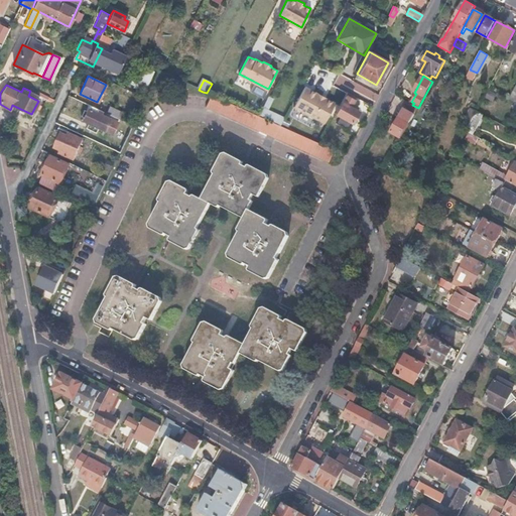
[(334,103),(304,87),(293,107),(324,123),(334,103)]
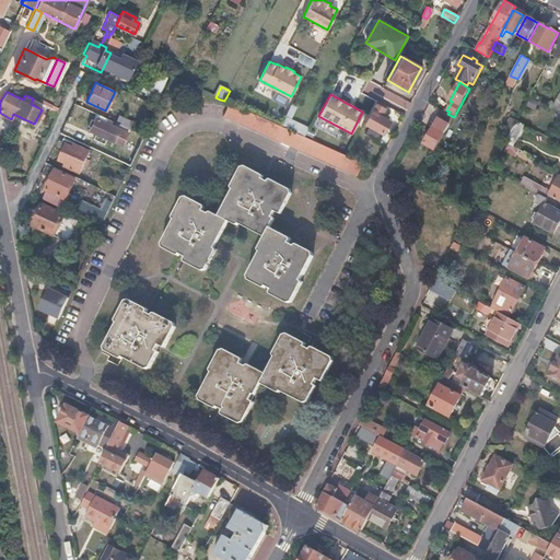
[(42,103),(33,98),(31,104),(39,108),(42,103)]
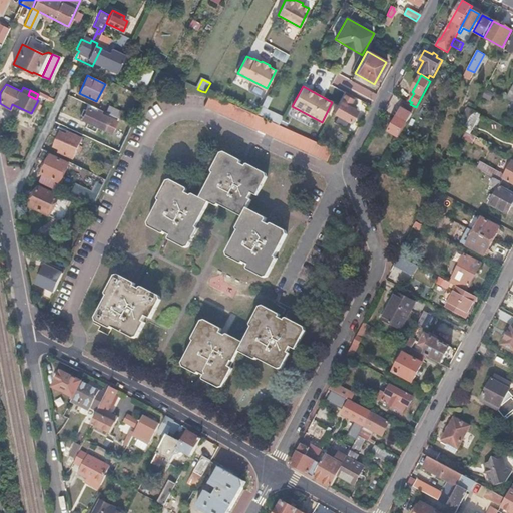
[(352,95),(345,92),(333,112),(339,115),(335,122),(346,128),(356,110),(355,109),(356,107),(350,104),(352,99),(350,98),(352,95)]
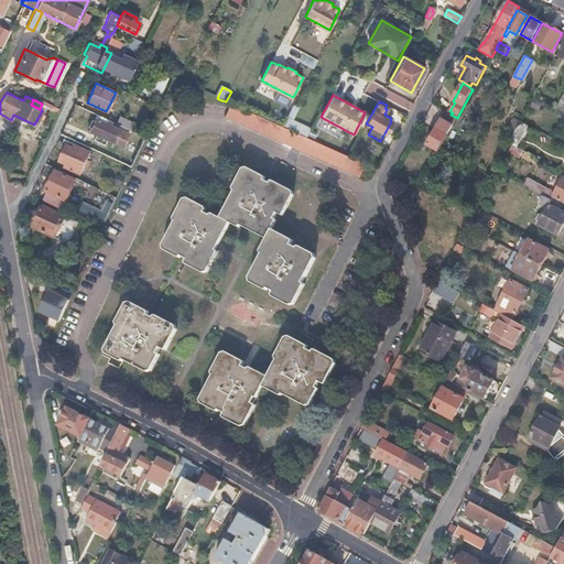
[(228,109),(225,118),(290,148),(311,156),(358,177),(361,170),(364,164),(296,136),(230,106),(228,109)]
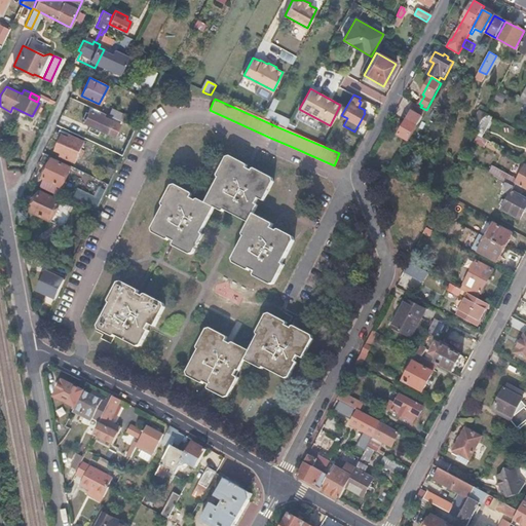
[(420,107),(416,105),(413,111),(423,116),(426,110),(420,107)]
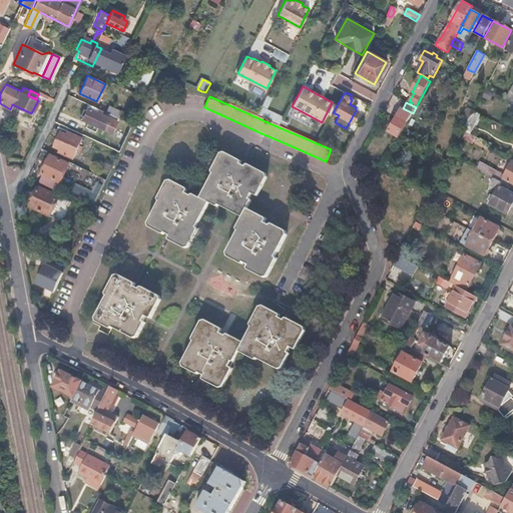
[(81,118),(87,121),(84,126),(95,132),(97,126),(106,130),(100,143),(119,152),(127,133),(122,131),(125,126),(99,113),(101,110),(88,103),(84,111),(81,118)]
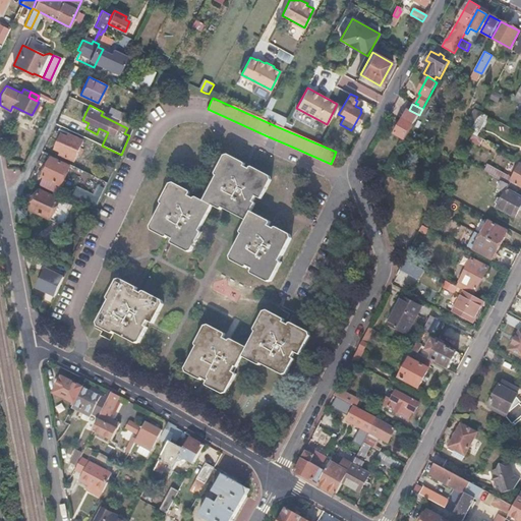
[(111,106),(107,114),(121,121),(125,113),(111,106)]
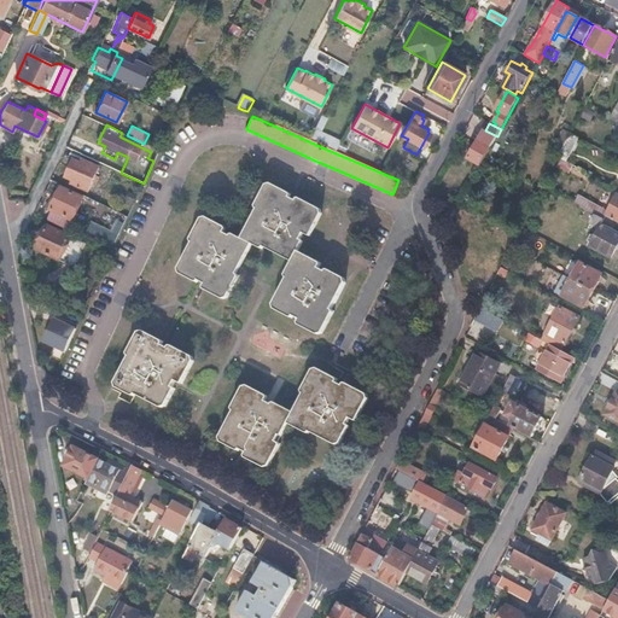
[(315,128),(310,136),(327,145),(336,149),(340,140),(315,128)]
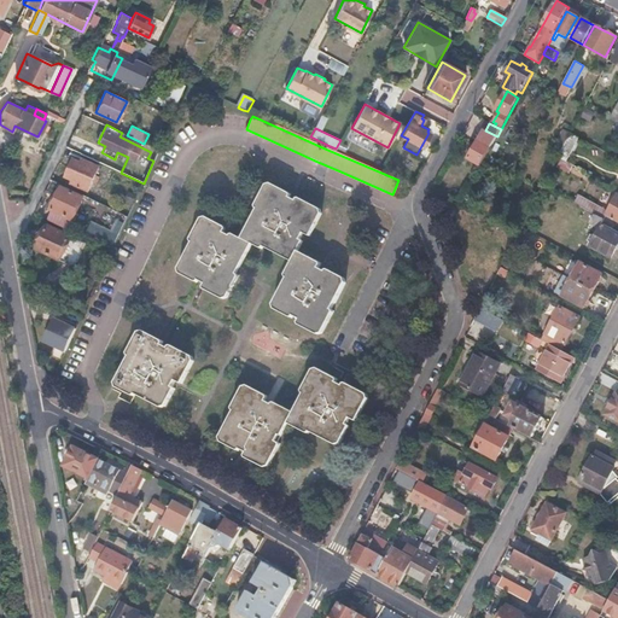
[(497,136),(485,130),(468,159),(481,167),(497,136)]
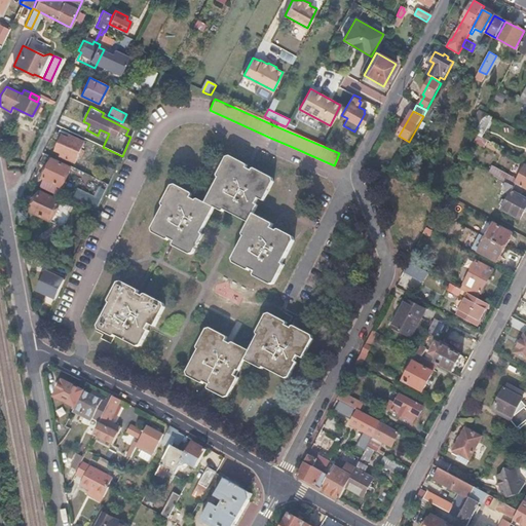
[(493,116),(486,112),(475,134),(482,138),(493,116)]
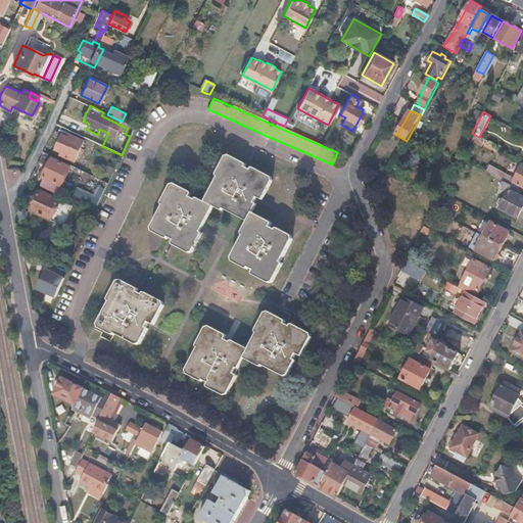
[(72,139),(62,135),(58,142),(55,149),(63,153),(62,156),(74,162),(78,154),(81,156),(84,150),(81,148),(84,141),(74,136),(72,139)]
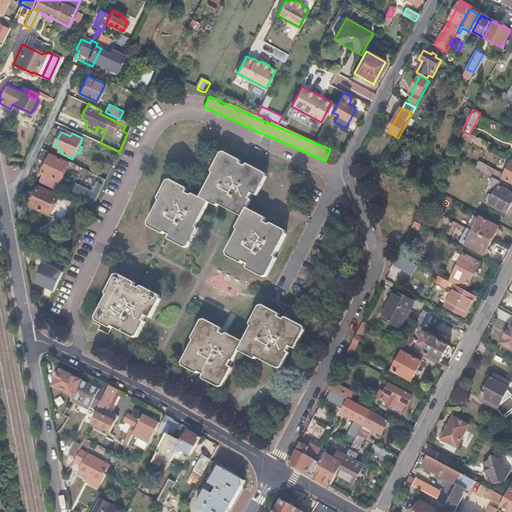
[(474,136),(473,139),(488,147),(489,144),(474,136)]
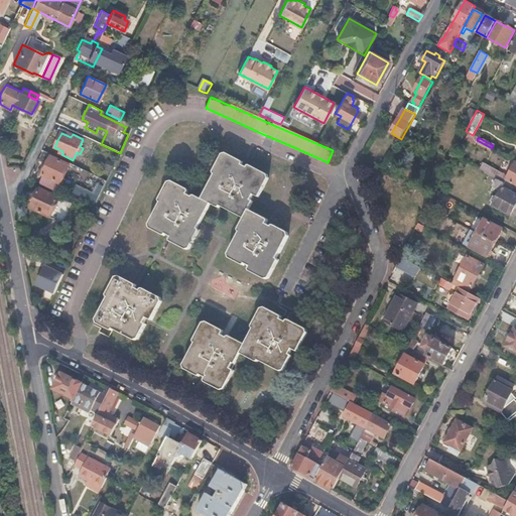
[(269,176),(268,175),(250,166),(249,168),(248,168),(242,165),(244,162),(227,154),(223,155),(213,174),(216,175),(203,201),(195,197),(192,199),(187,196),(189,190),(174,182),(169,183),(159,203),(162,205),(150,227),(150,228),(151,230),(166,238),(167,235),(170,237),(173,238),(170,243),(187,251),(191,250),(202,232),(199,231),(212,206),(220,210),(221,208),(226,211),(244,221),(245,221),(239,233),(242,234),(230,255),(232,260),(246,268),(247,266),(253,269),(251,273),(268,281),(272,280),(281,261),(279,260),(290,240),(288,234),(274,227),(273,230),(267,227),(270,222),(250,212),(254,204),(253,203),(252,202),(255,197),(256,198),(259,199),(269,179),(269,176)]
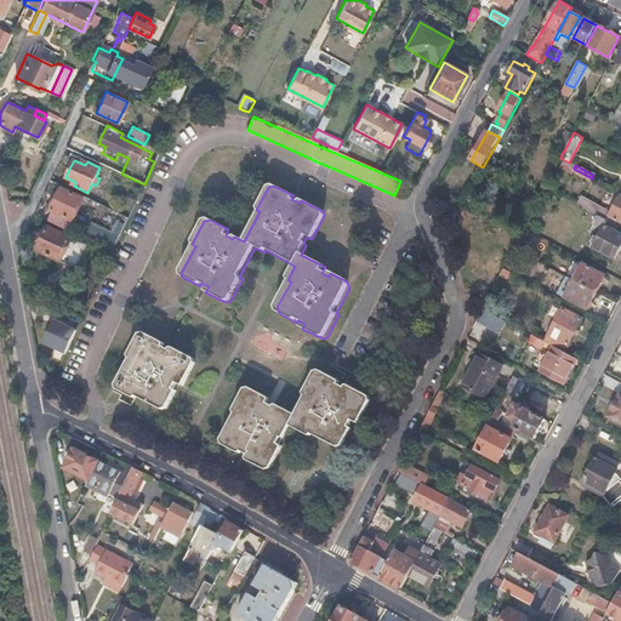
[(55,200),(51,199),(46,209),(72,221),(83,198),(61,187),(58,194),(55,200)]
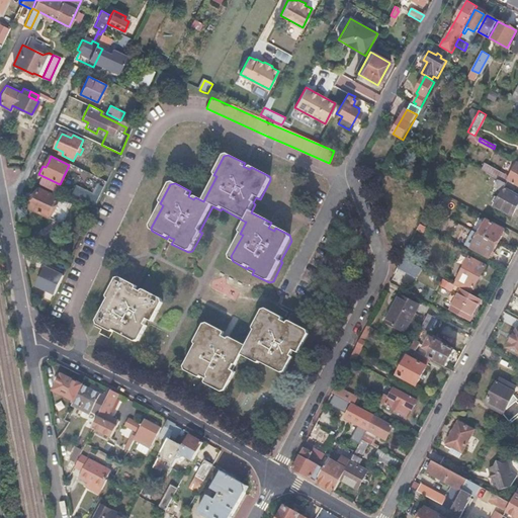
[(517,163),(509,178),(508,180),(517,185),(517,163)]
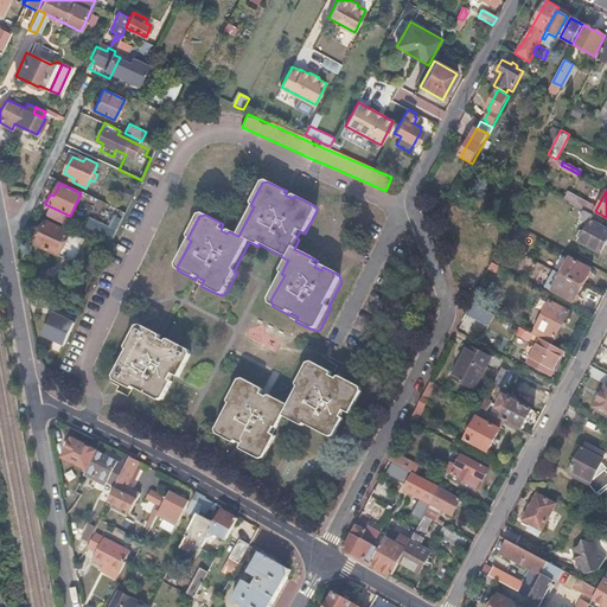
[(574,196),(570,203),(583,210),(593,215),(595,211),(596,209),(574,196)]
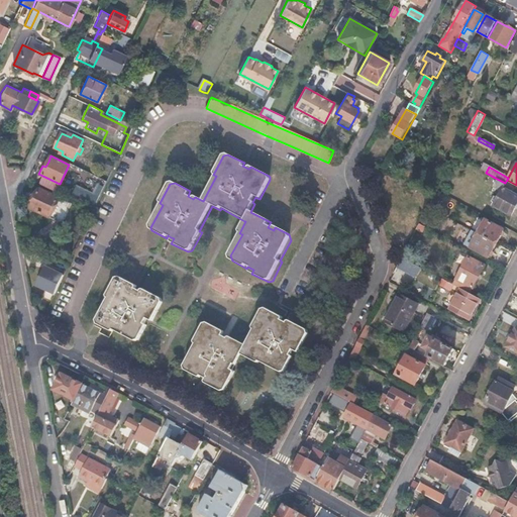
[(493,187),(501,191),(493,205),(511,215),(516,204),(516,195),(516,192),(516,189),(505,183),(497,179),(493,187)]
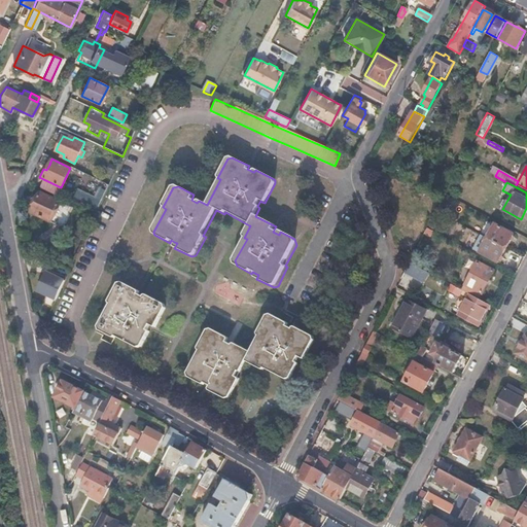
[(73,208),(40,190),(35,201),(29,212),(63,229),(73,208)]
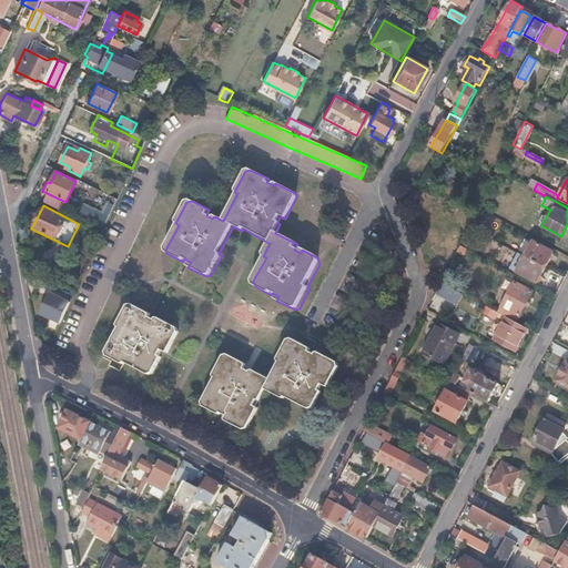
[(477,233),(473,231),(468,239),(473,242),(477,233)]
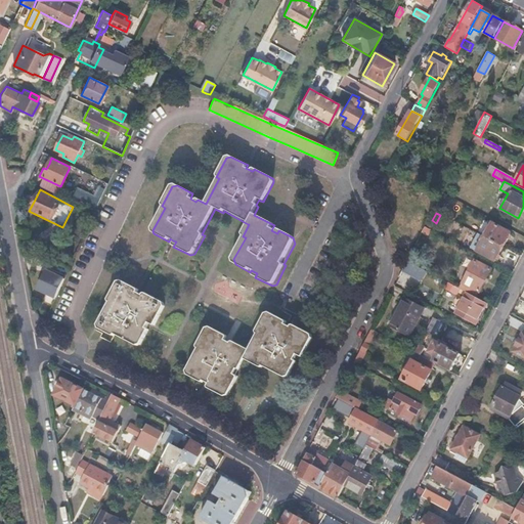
[(438,226),(430,222),(428,227),(432,229),(435,231),(438,226)]
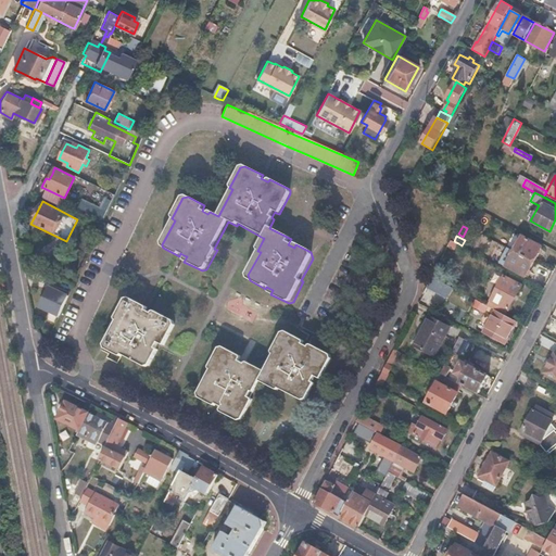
[(542,247),(521,237),(514,251),(535,262),(541,252),(540,251),(542,247)]
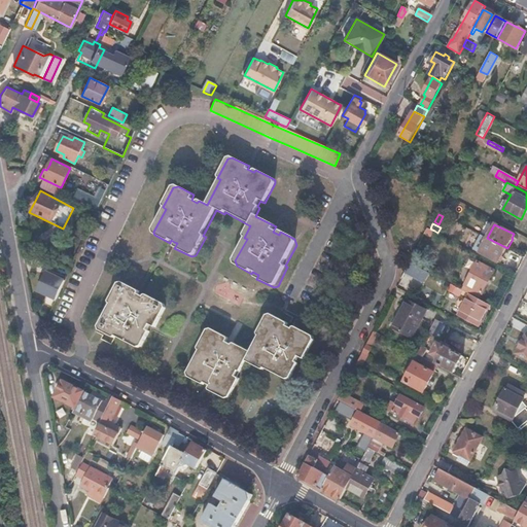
[(430,229),(428,226),(424,234),(430,237),(434,231),(430,229)]
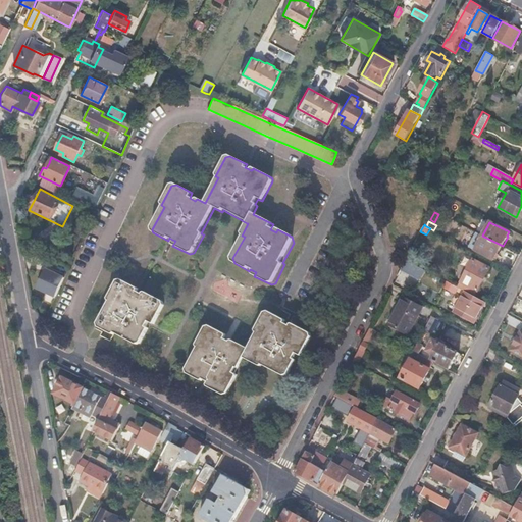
[(503,246),(482,236),(474,250),(493,260),(497,255),(498,255),(503,246)]
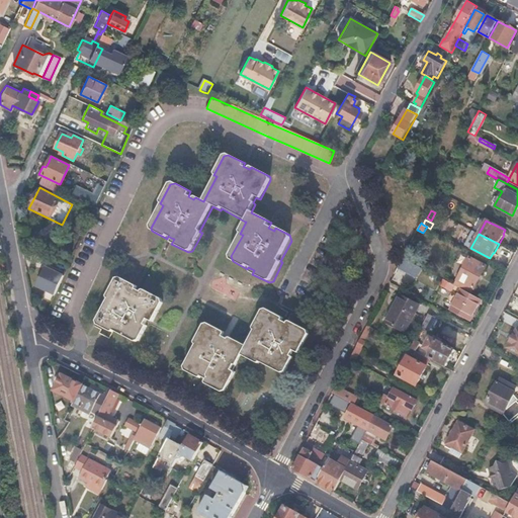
[(487,266),(469,257),(454,285),(470,294),(473,288),(475,289),(487,266)]
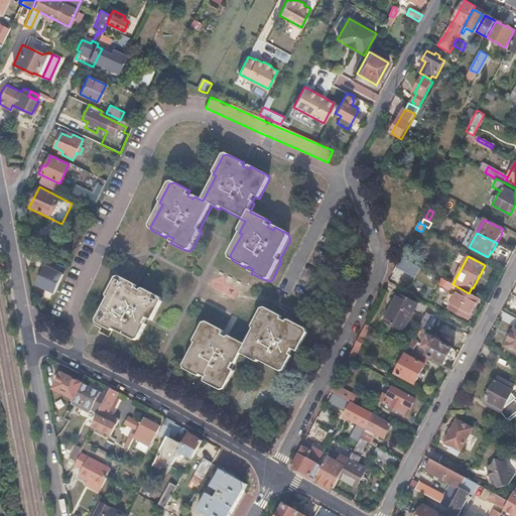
[(61,276),(42,267),(34,286),(52,295),(61,276)]
